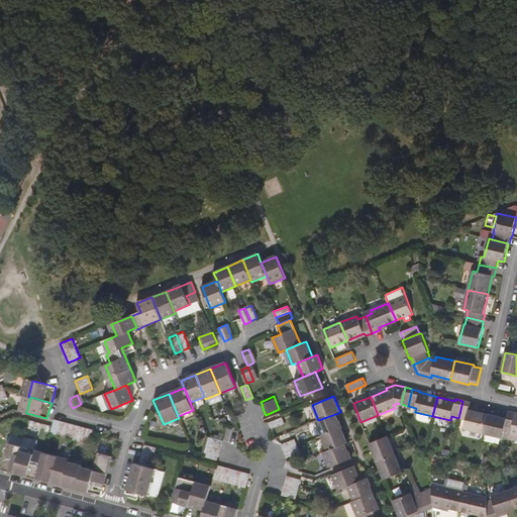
[(483,433),(488,414),(469,410),(471,402),(462,401),(458,418),(466,419),(463,429),(483,433)]
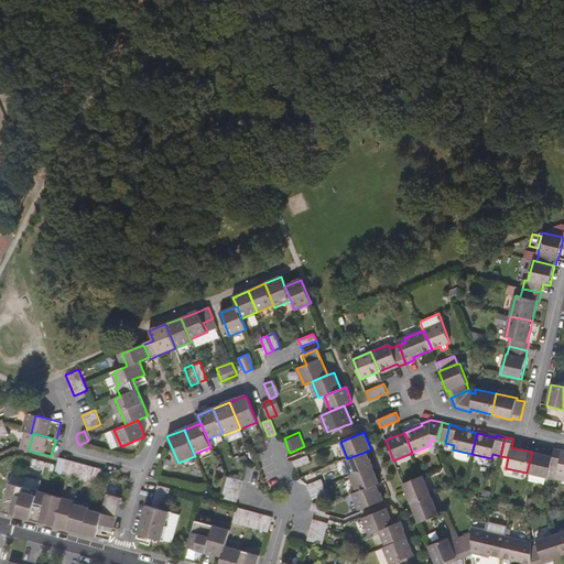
[(563,451),(554,448),(552,456),(532,452),(527,473),(548,478),(550,467),(559,469),(563,451)]
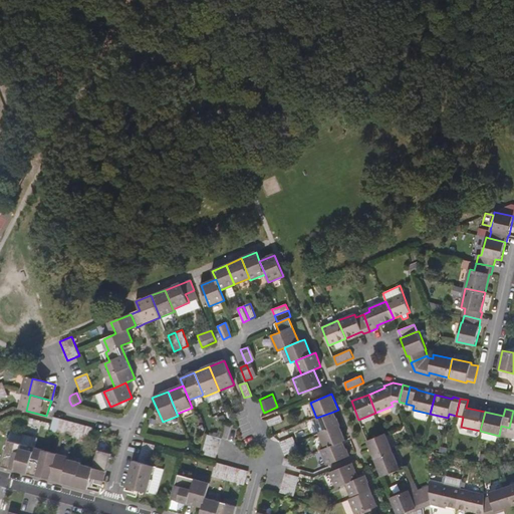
[(319,434),(339,426),(333,412),(316,418),(313,420),(319,434)]
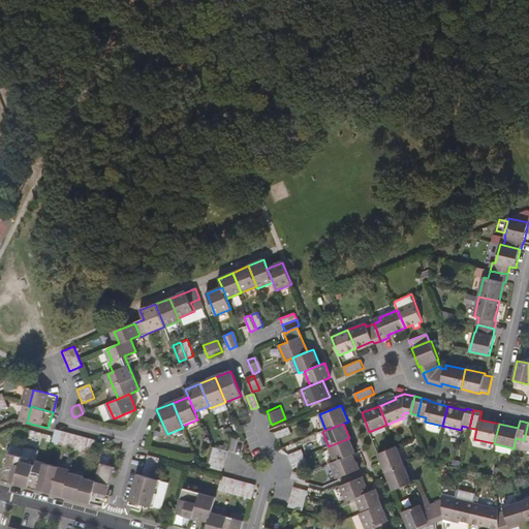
[(276,433),(278,439),(291,433),(289,427),(276,433)]
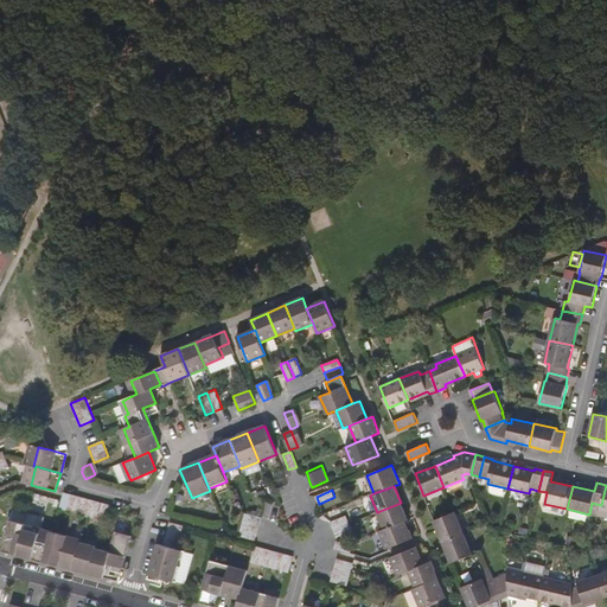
[(63,492),(63,493),(59,509),(107,522),(109,509),(110,505),(63,492)]
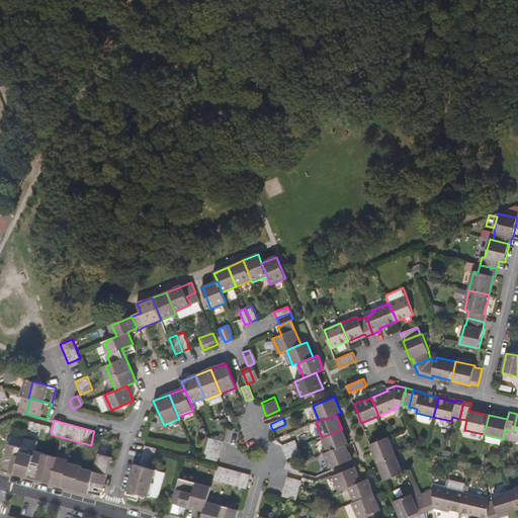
[(348,444),(342,429),(322,437),(328,452),(346,445),(348,444)]
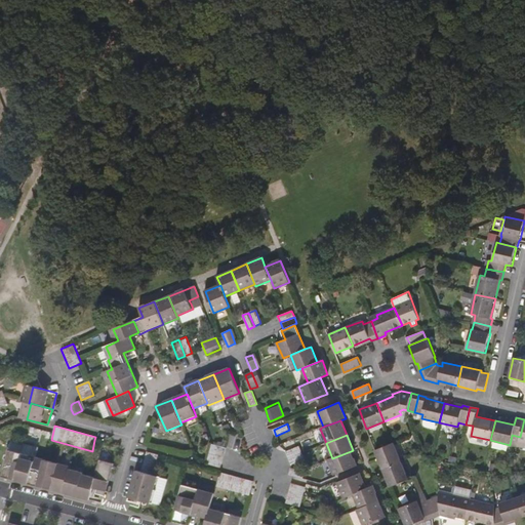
[(375,450),(382,469),(402,461),(394,442),(393,443),(375,450)]
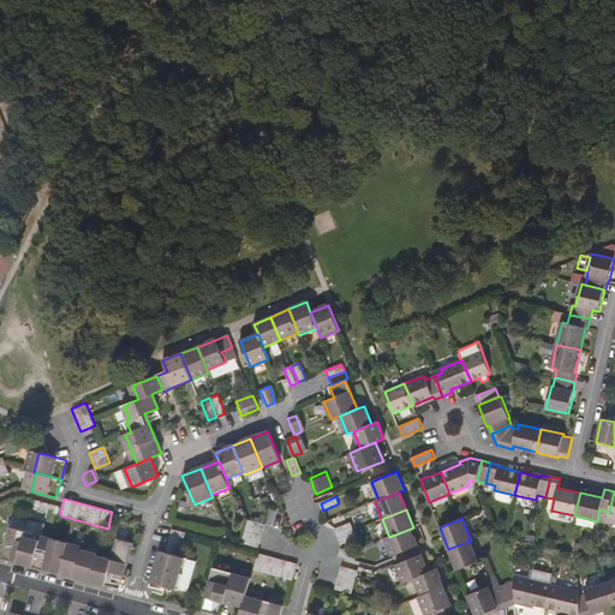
[(334,530),(338,537),(353,531),(351,524),(348,525),(346,519),(336,523),(339,529),(334,530)]
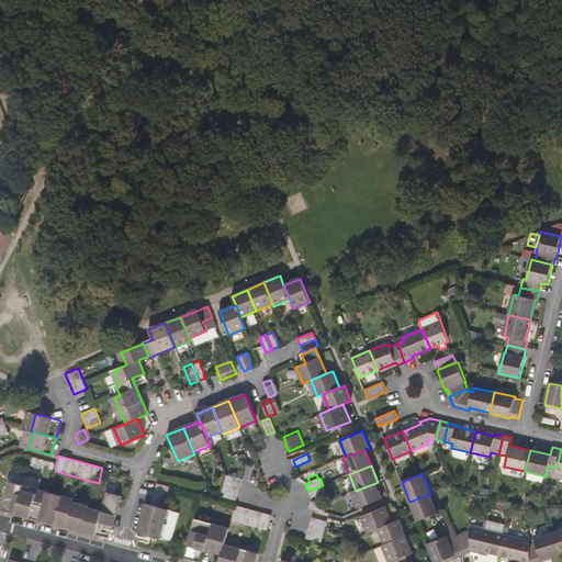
[(226,475),(221,496),(236,501),(243,480),(226,475)]
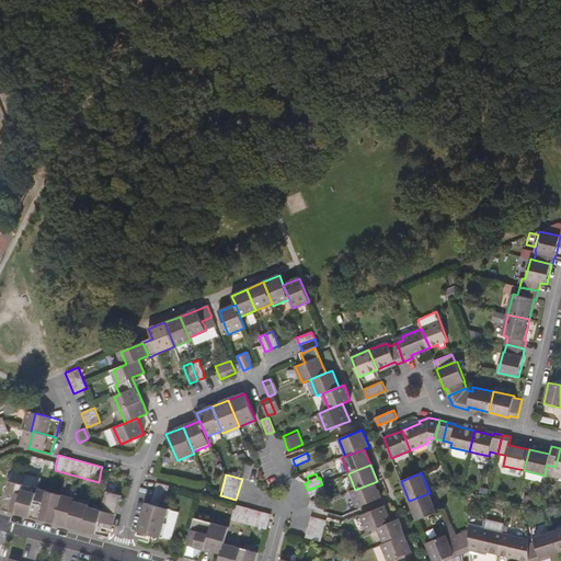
[(114,525),(122,495),(107,492),(102,511),(89,507),(90,505),(76,501),(76,500),(10,481),(2,508),(95,534),(100,521),(114,525)]
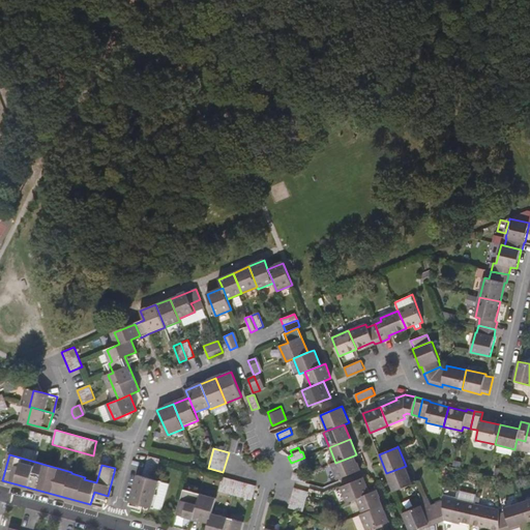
[(148,455),(142,476),(155,480),(160,460),(160,459),(148,455)]
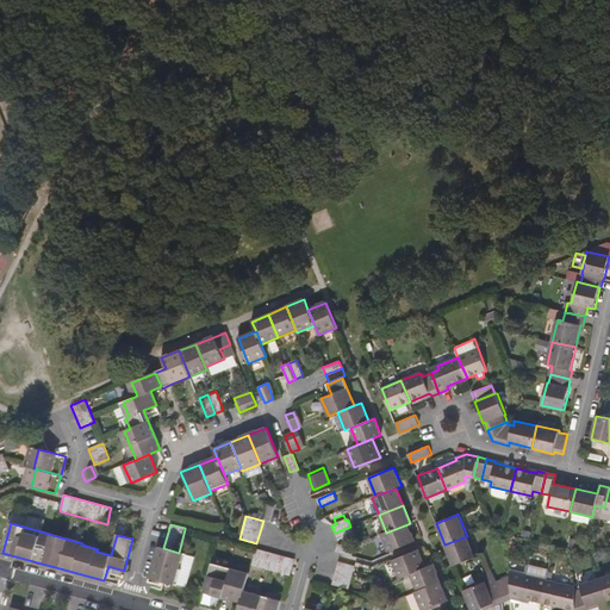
[(386,533),(383,534),(390,552),(415,541),(408,524),(386,533)]
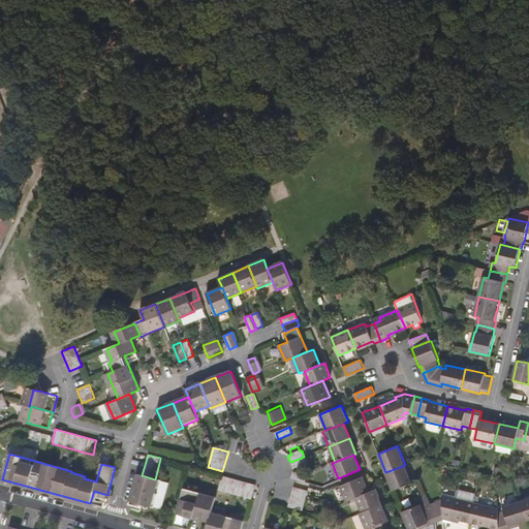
[(290,462),(292,468),(307,463),(304,457),(290,462)]
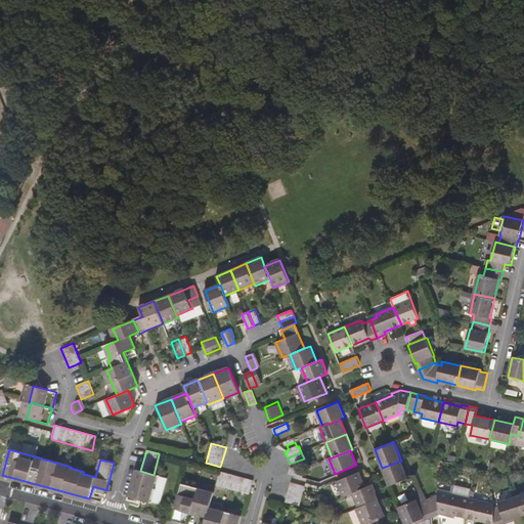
[(382,468),(389,485),(408,478),(401,461),(382,468)]
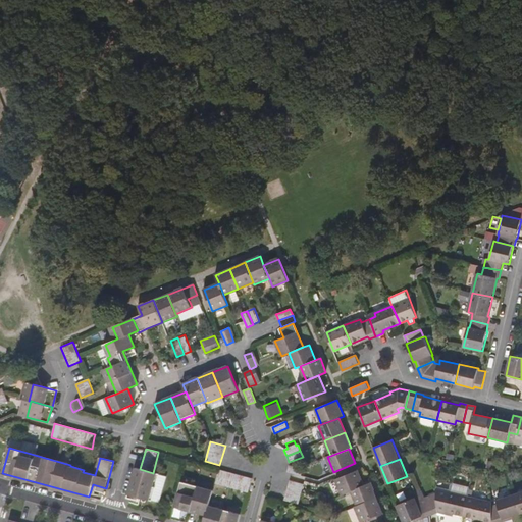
[(304,470),(289,466),(286,472),(302,476),(304,470)]
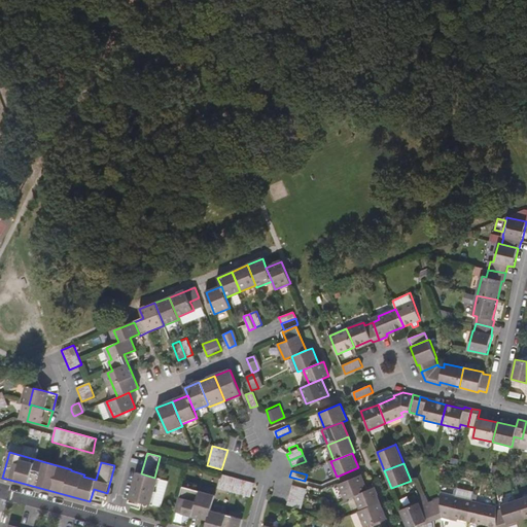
[(129,498),(145,503),(153,505),(161,480),(154,478),(141,473),(136,472),(129,498)]
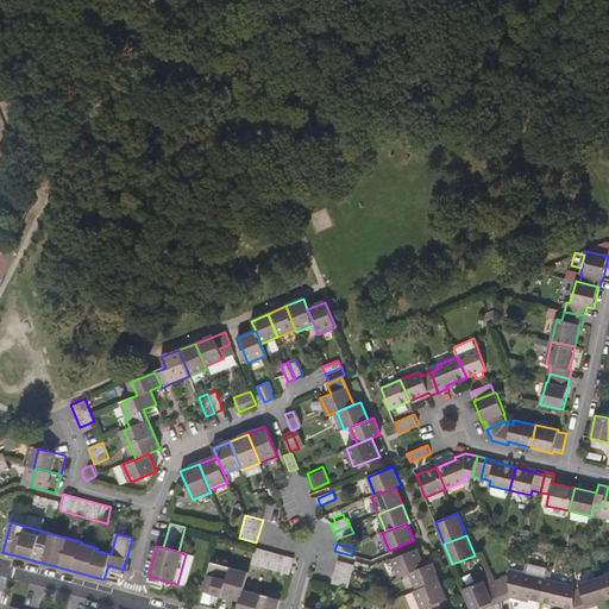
[(294,558),(255,547),(250,564),(287,575),(290,575),(294,558)]
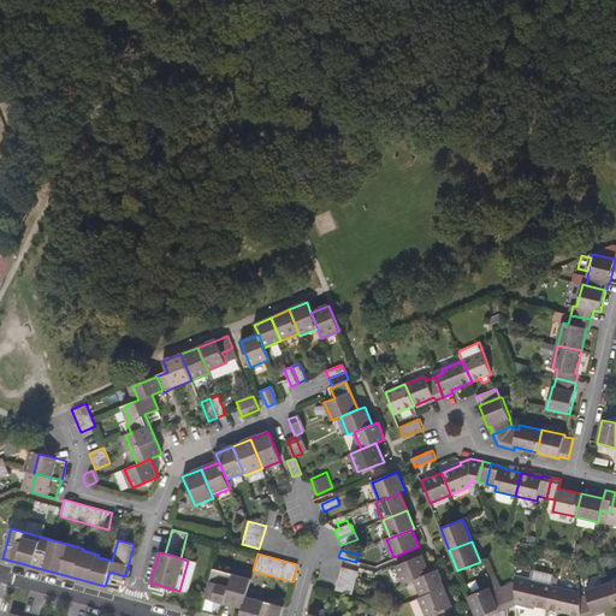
[(422,555),(396,566),(403,584),(415,579),(430,573),(422,555)]
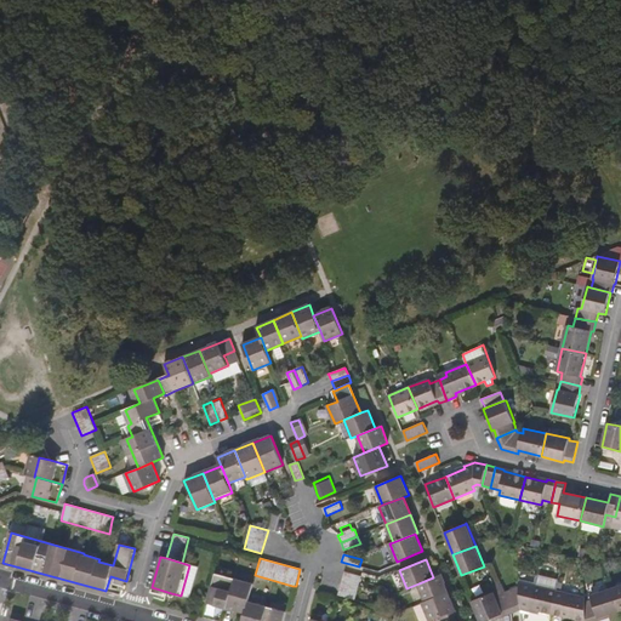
[(345,573),(342,580),(360,585),(363,577),(345,573)]
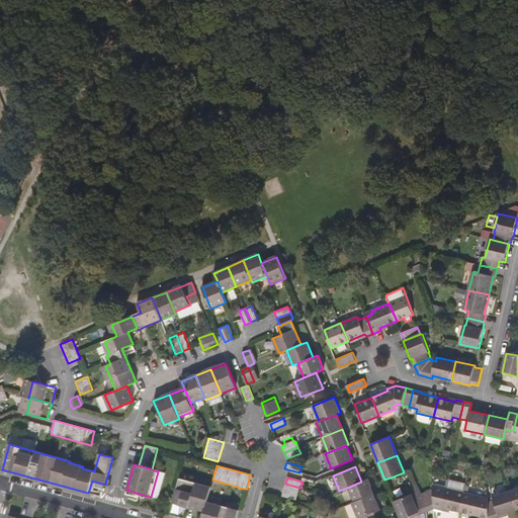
[(236,517),(238,511),(206,502),(210,488),(179,479),(173,503),(203,512),(201,517),(236,517)]
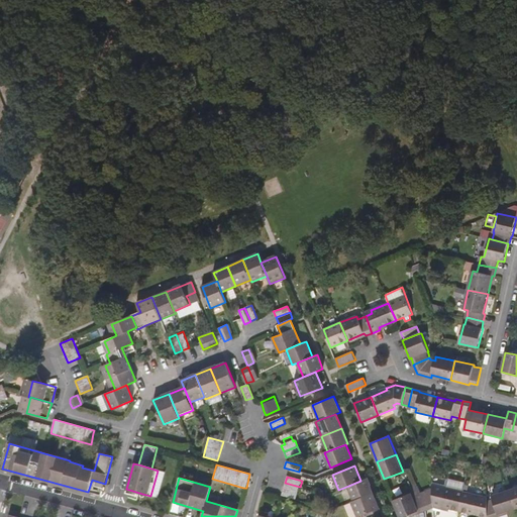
[(374,493),(368,479),(360,481),(348,486),(354,501),(374,493)]
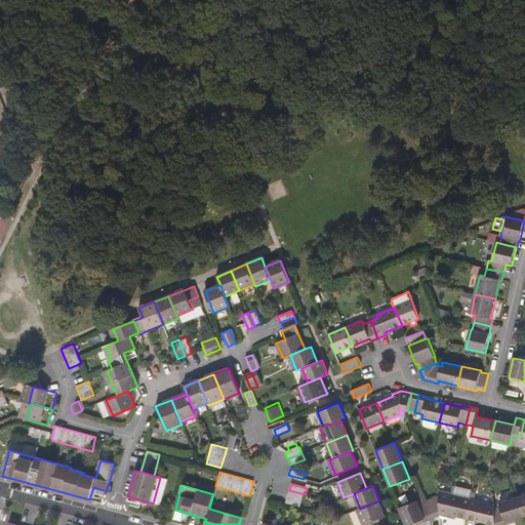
[(289,490),(287,497),(303,501),(304,496),(305,494),(289,490)]
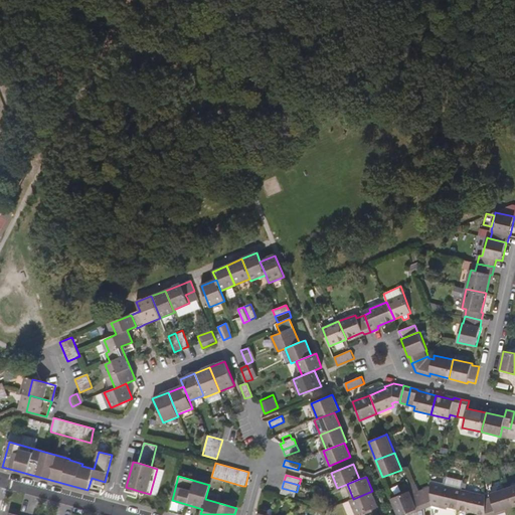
[(431,487),(432,505),(440,507),(441,505),(458,509),(461,496),(463,490),(444,486),(443,490),(431,487)]
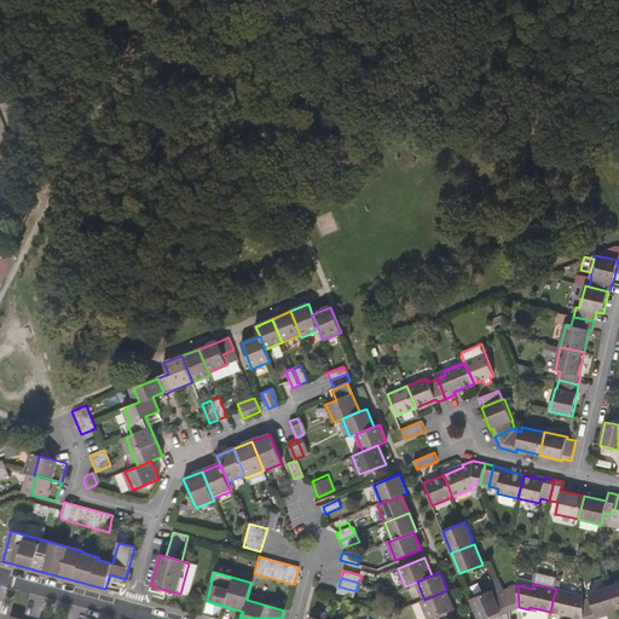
[(503,591),(510,611),(519,607),(518,585),(503,591)]
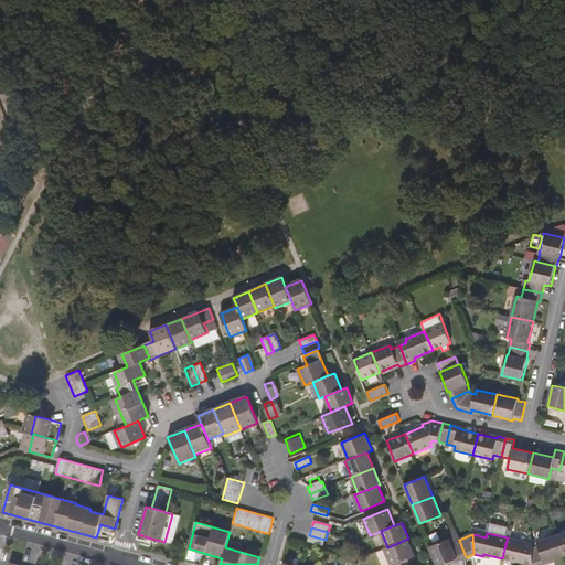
[(532,548),(532,564),(542,564),(545,564),(544,562),(564,555),(557,534),(537,541),(539,546),(532,548)]
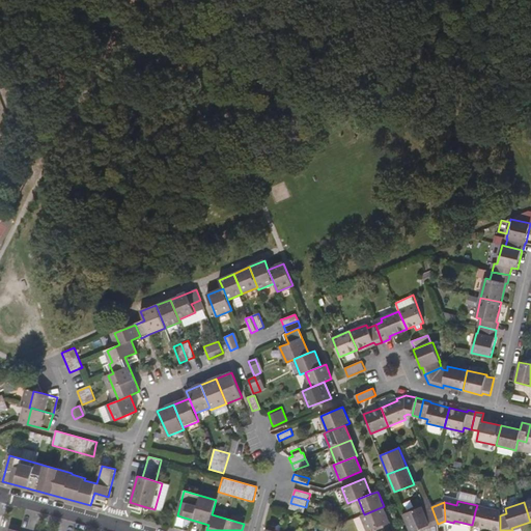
[(289,510),(304,514),(306,507),(290,503),(289,510)]
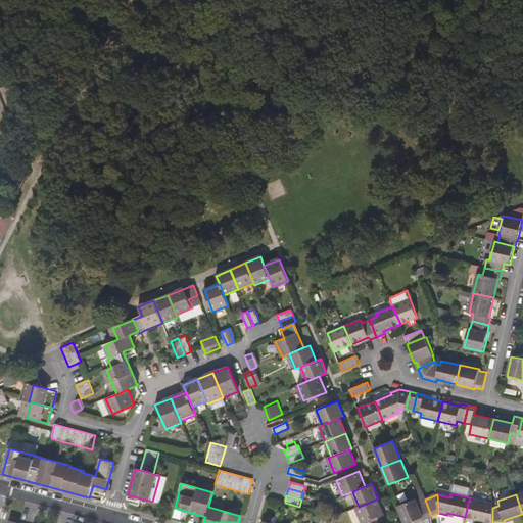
[(431,516),(425,500),(423,495),(416,498),(397,506),(403,522),(408,522),(423,517),(424,519),(431,516)]
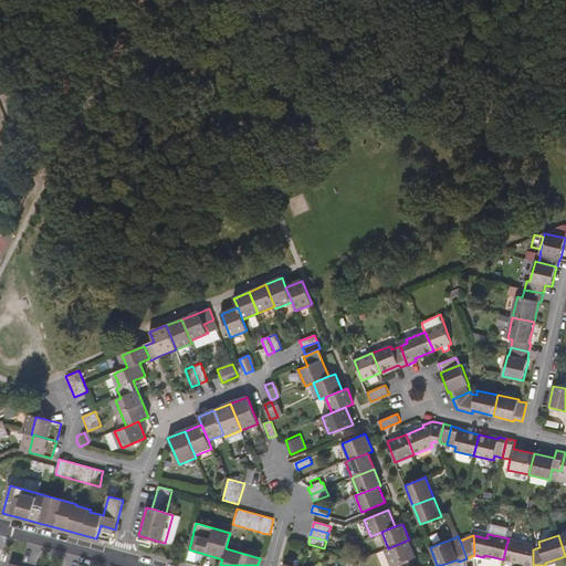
[(533,565),(533,549),(533,544),(512,540),(509,538),(506,545),(503,559),(522,564),(522,565),(533,565)]
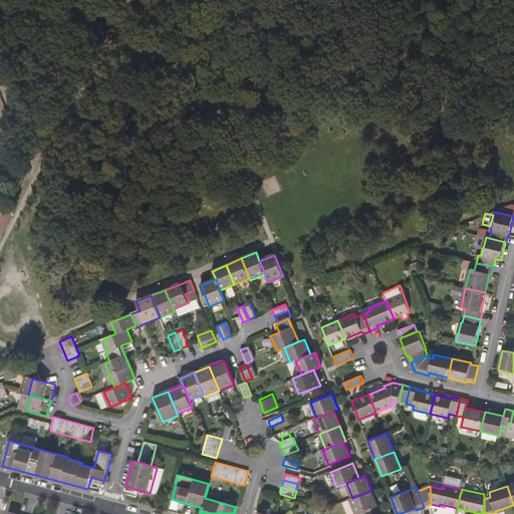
[(371,490),(352,498),(349,499),(355,513),(356,513),(366,510),(367,513),(380,513),(375,499),(371,490)]
